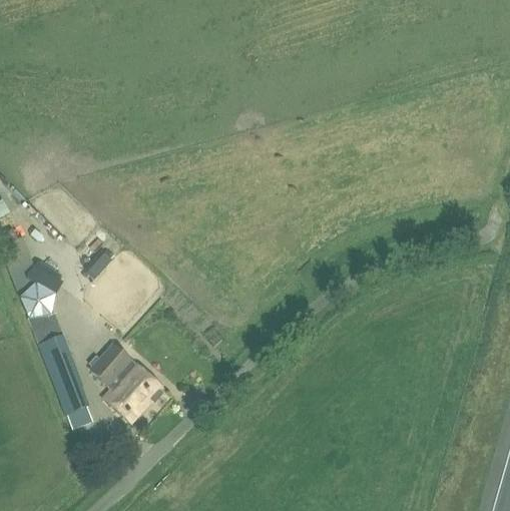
[(0,216),(9,212),(3,202),(2,202),(0,199),(0,216)]
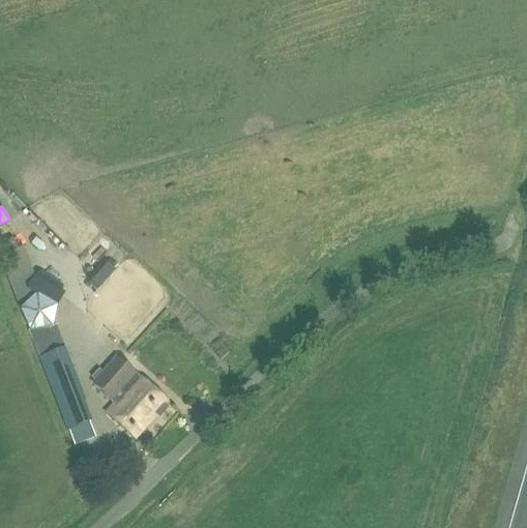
[(27,288),(35,274),(25,246),(20,247),(15,236),(0,243),(0,259),(20,304),(29,327),(30,327),(53,325),(57,303),(27,288)]
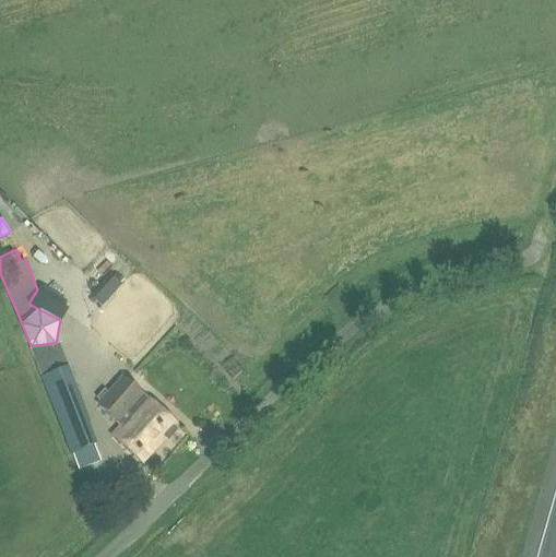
[(113,273),(95,294),(104,303),(122,283),(113,273)]
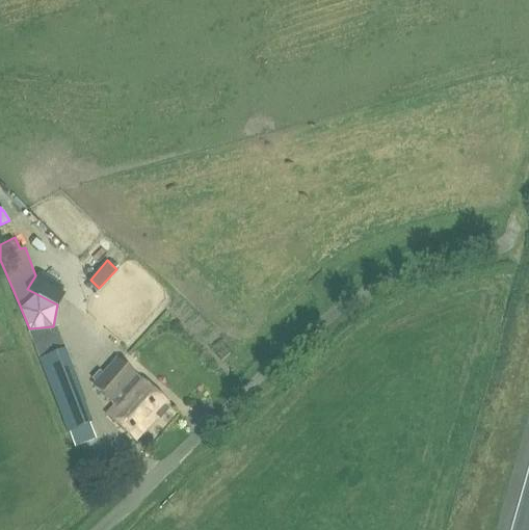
[(27,289),(57,305),(65,291),(61,289),(64,285),(41,271),(38,275),(36,274),(35,275),(27,289)]
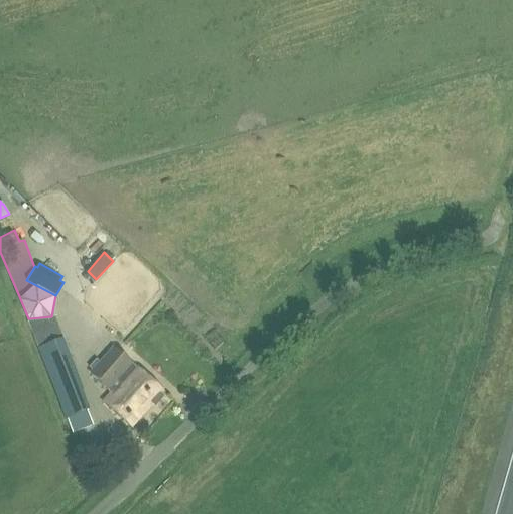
[(32,327),(36,338),(59,328),(56,317),(55,315),(51,316),(29,318),(32,327)]
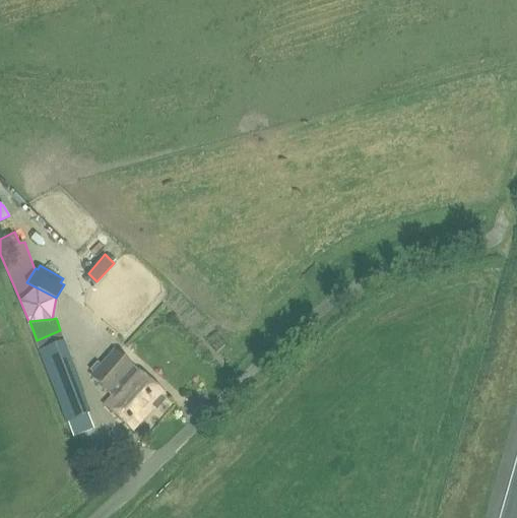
[(34,341),(65,421),(90,411),(82,390),(84,390),(60,330),(34,341)]
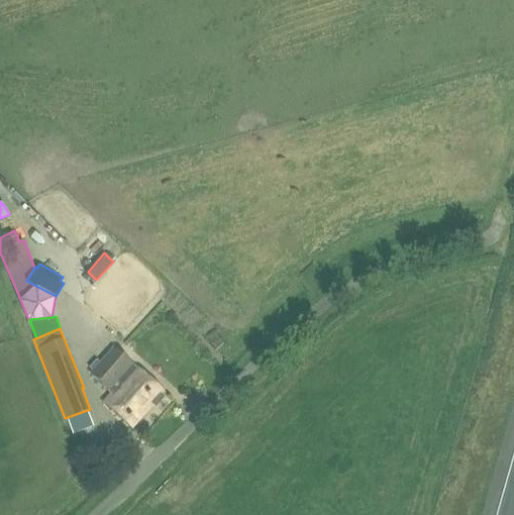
[(164,392),(165,391),(137,366),(116,347),(103,362),(98,356),(90,366),(96,371),(94,373),(115,391),(107,400),(133,424),(155,401),(159,404),(167,395),(164,392)]
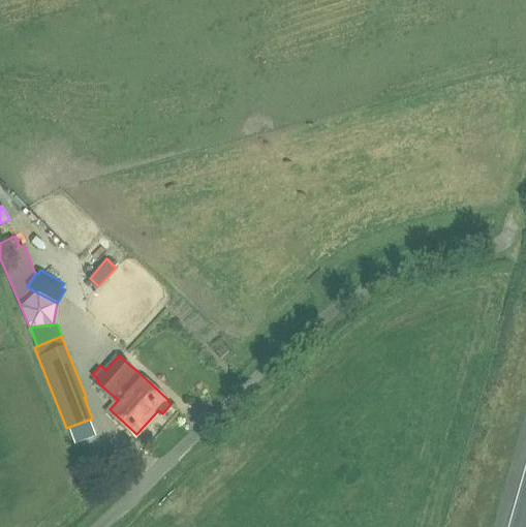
All buildings are outlined.
